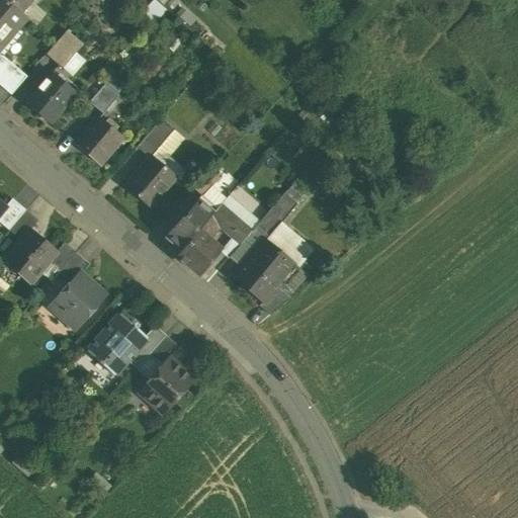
[(2,0),(0,0),(0,49),(25,19),(18,13),(2,0)]
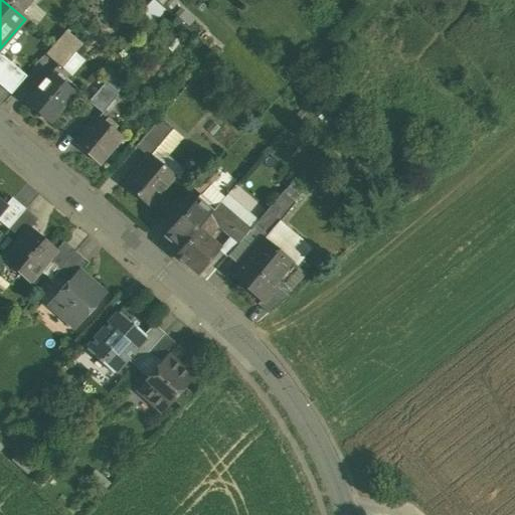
[(2,0),(18,13),(29,0),(2,0)]
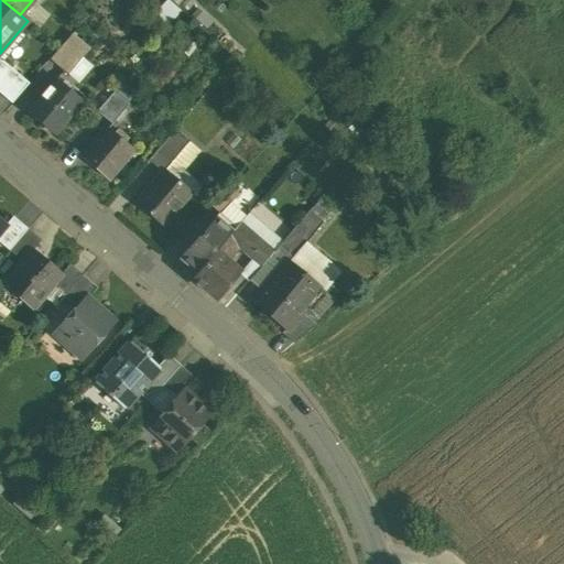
[(170,4),(159,18),(169,25),(179,12),(170,4)]
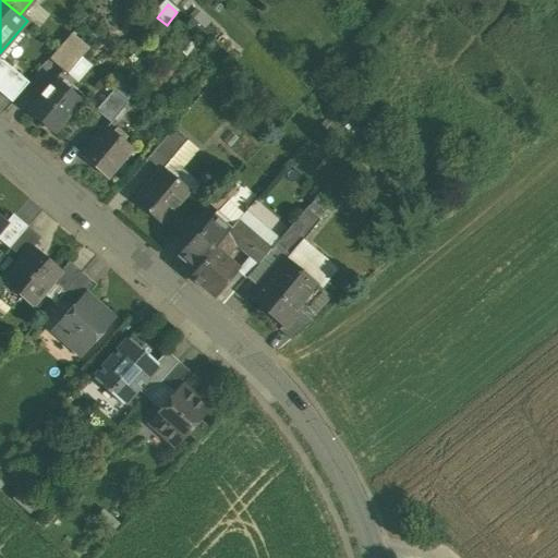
[(71,34),(49,59),(67,74),(88,49),(71,34)]
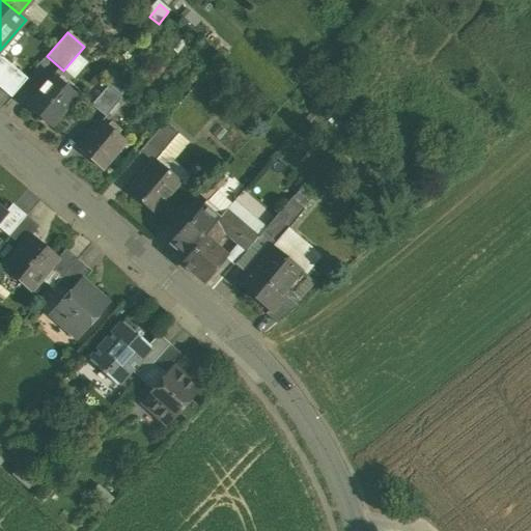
[(7,62),(0,71),(0,88),(1,89),(18,71),(7,62)]
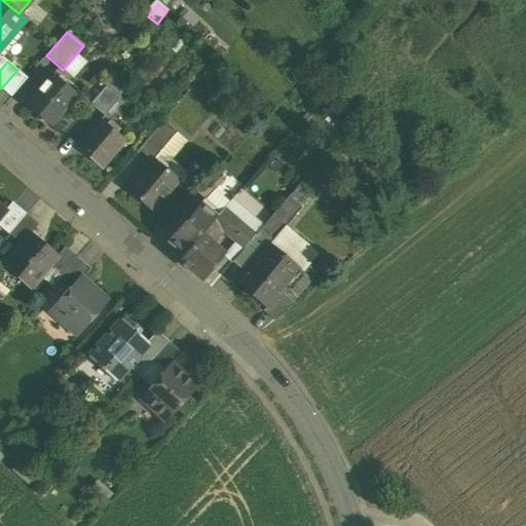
[(17,70),(1,88),(10,97),(27,78),(17,70)]
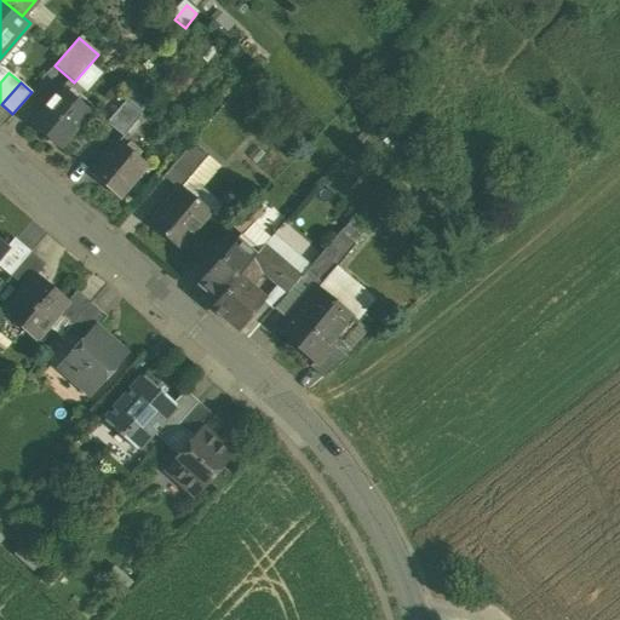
[(91,113),(64,90),(49,108),(45,105),(29,124),(58,149),(91,113)]
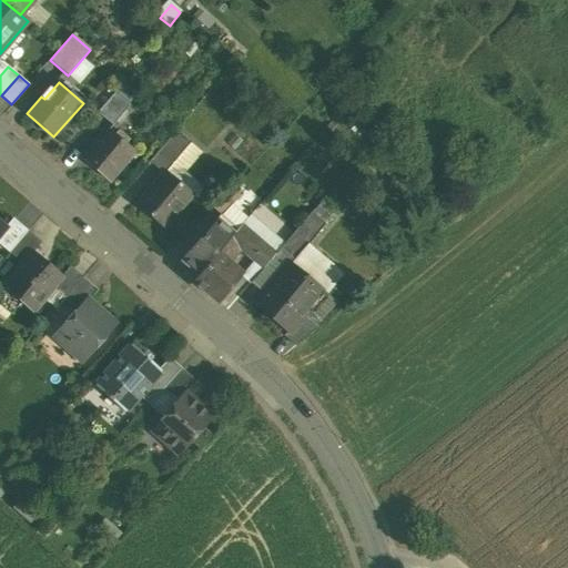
[(114,93),(98,113),(112,125),(130,105),(114,93)]
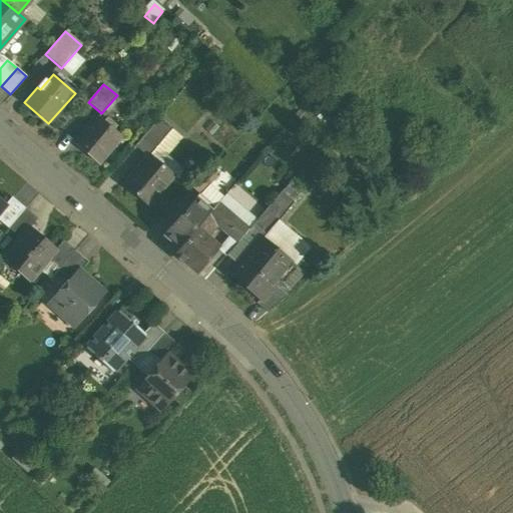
[(97,115),(74,144),(99,164),(121,136),(97,115)]
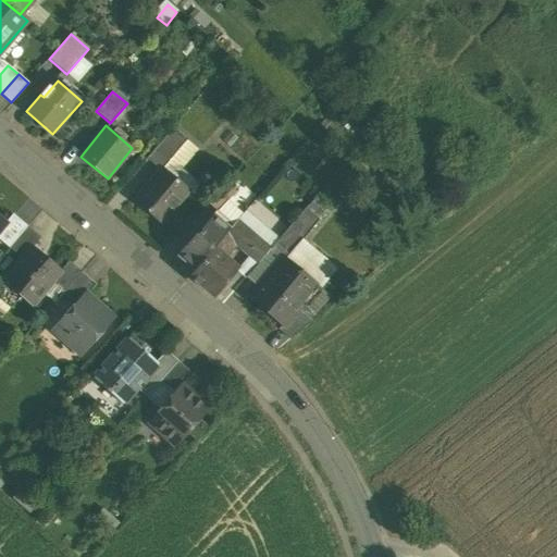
[(173,128),(146,159),(160,170),(186,139),(173,128)]
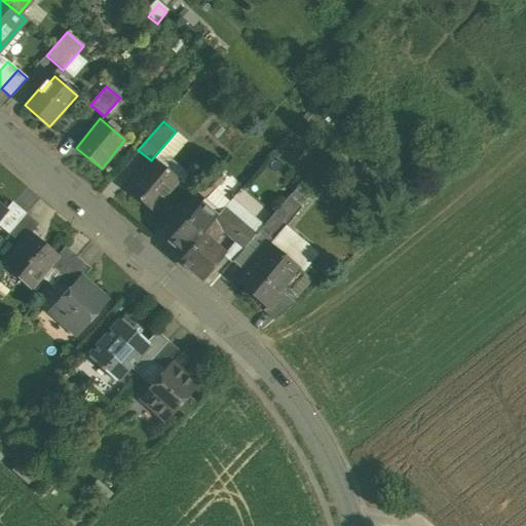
[(151,160),(126,190),(151,211),(178,180),(182,184),(189,176),(171,160),(187,141),(176,132),(151,160)]
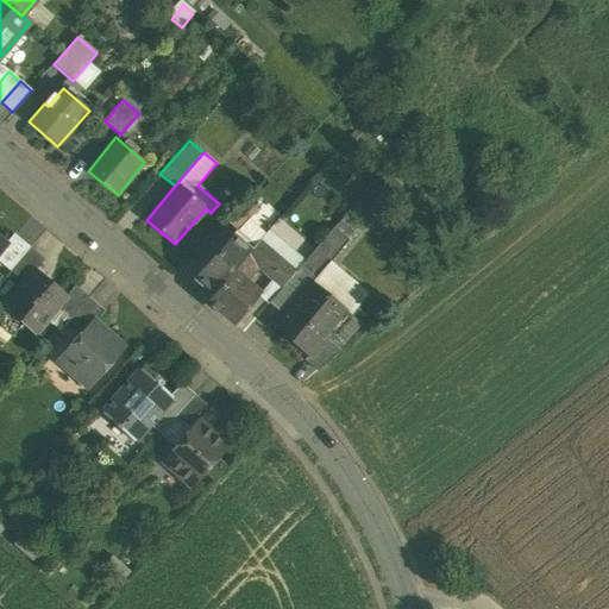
[(251,196),(226,221),(238,232),(261,205),(251,196)]
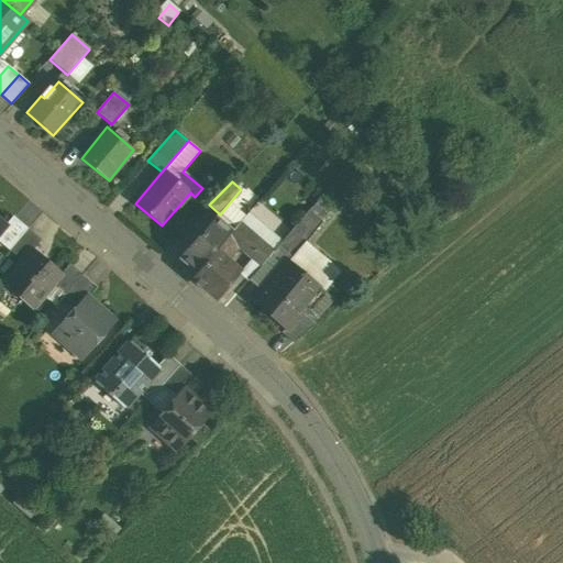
[(12,217),(4,225),(6,227),(0,233),(0,243),(9,251),(29,230),(12,217)]
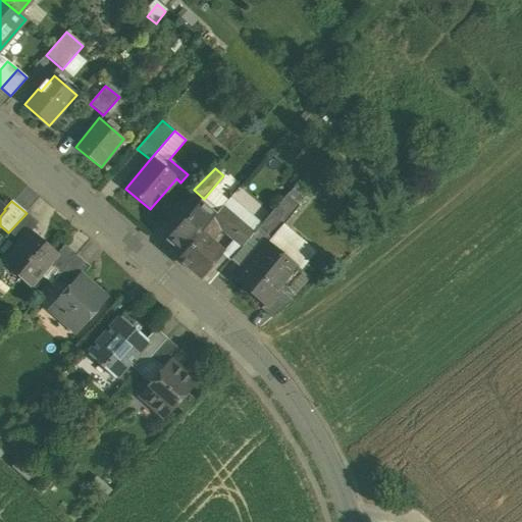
[(200,203),(184,221),(183,220),(166,238),(183,252),(199,232),(210,220),(214,215),(200,203)]
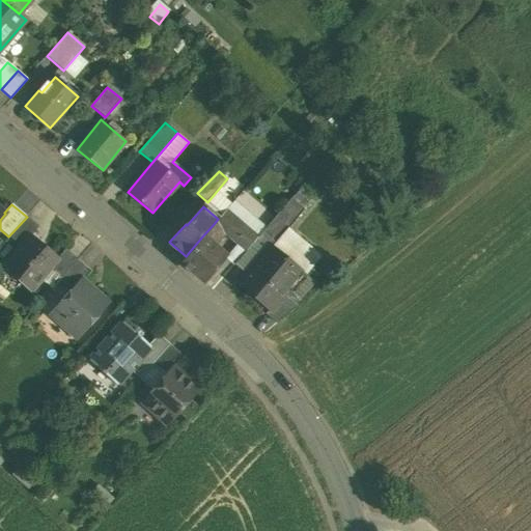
[(258,236),(225,210),(218,219),(214,224),(225,233),(238,245),(246,251),(258,236)]
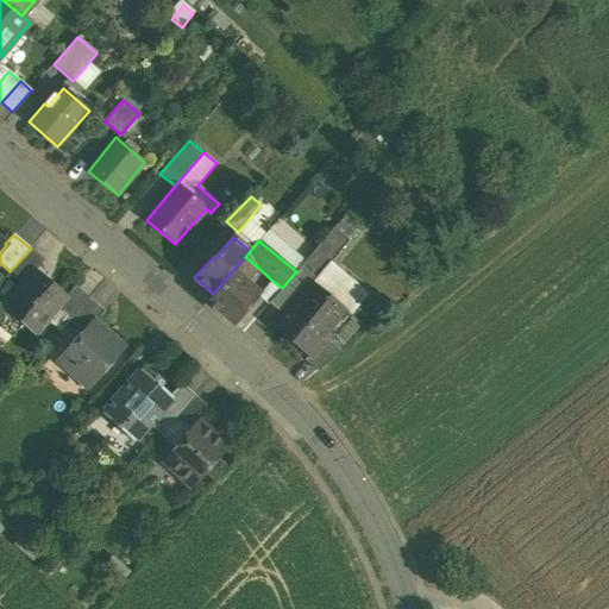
[(321,242),(301,265),(316,277),(337,253),(321,242)]
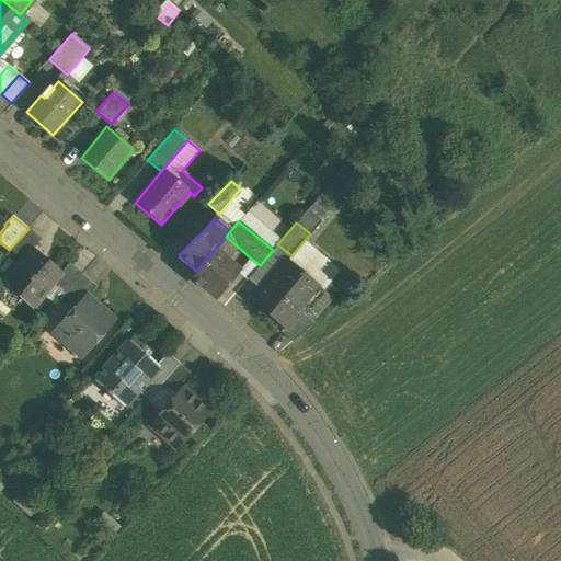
[(29,229),(9,250),(21,261),(31,249),(41,239),(29,229)]
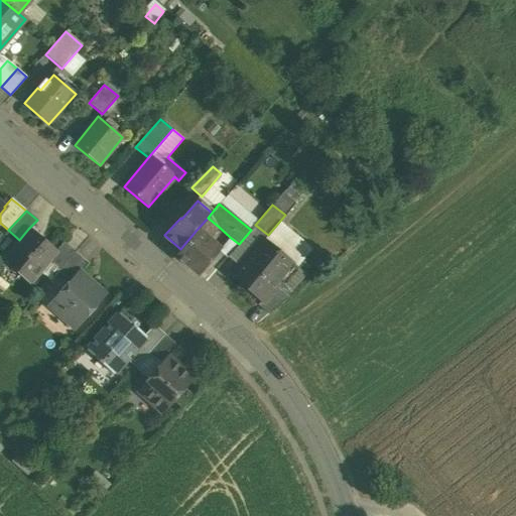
[(219,227),(208,218),(197,230),(208,239),(219,227)]
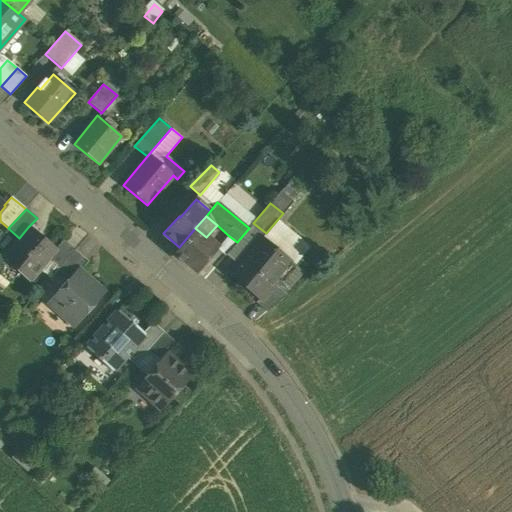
[(55,248),(38,233),(36,234),(28,227),(19,238),(1,258),(0,258),(0,272),(10,281),(18,272),(20,269),(31,279),(48,259),(56,249),(55,248)]
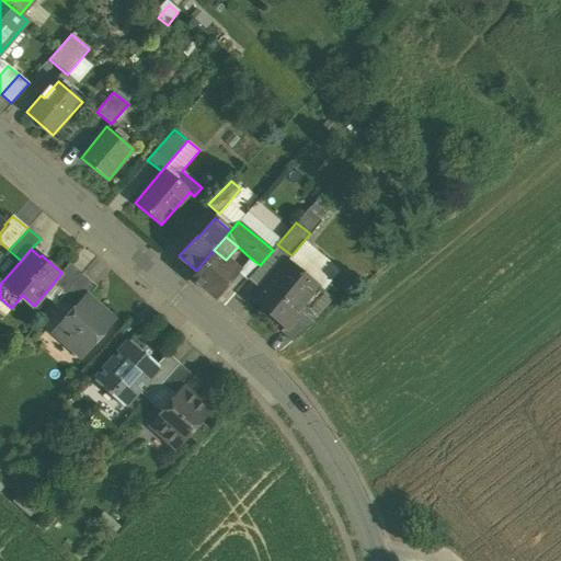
[(214,250),(196,271),(190,278),(216,299),(239,273),(240,272),(226,260),(214,250)]
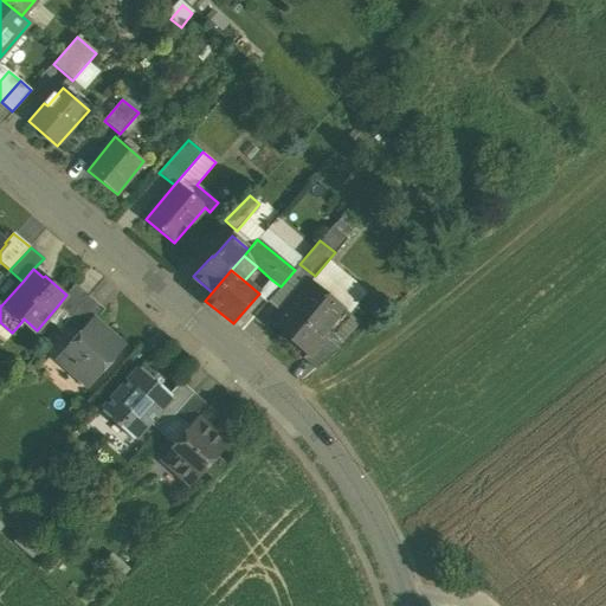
[(259,294),(258,295),(266,302),(281,287),(271,279),(259,294)]
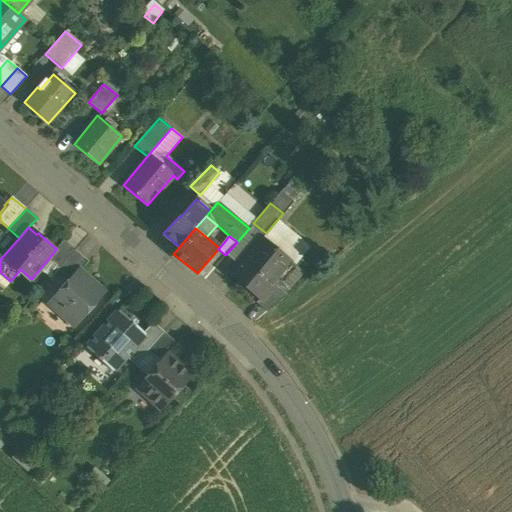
[(296,266),(260,237),(229,274),(260,299),(261,300),(273,284),(278,278),(283,282),(296,266)]
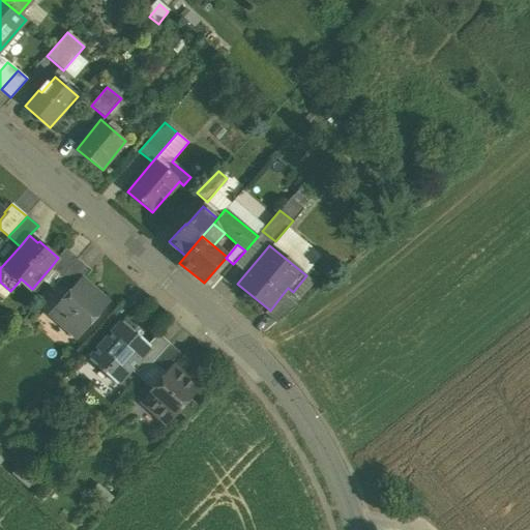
[(65,247),(57,257),(58,258),(50,268),(61,277),(78,260),(65,247)]
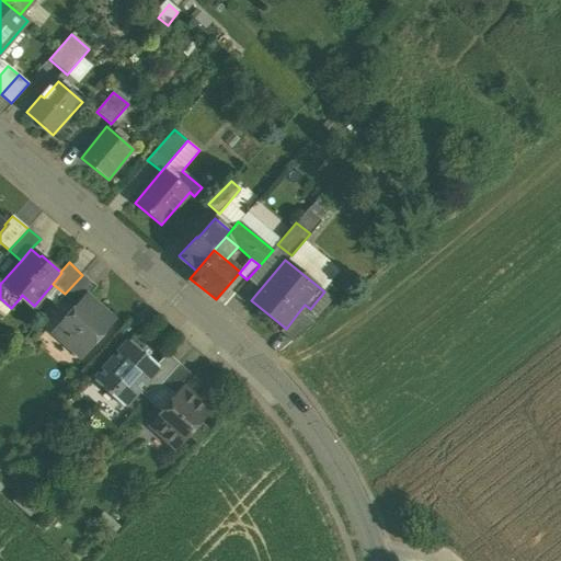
[(65,294),(64,296),(77,307),(86,298),(96,287),(82,275),(65,294)]
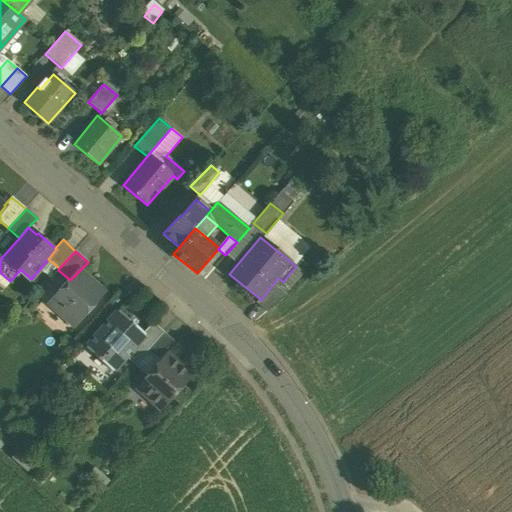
[(70,280),(52,301),(61,308),(58,311),(74,324),(101,293),(89,282),(87,284),(77,275),(79,273),(78,272),(70,280)]
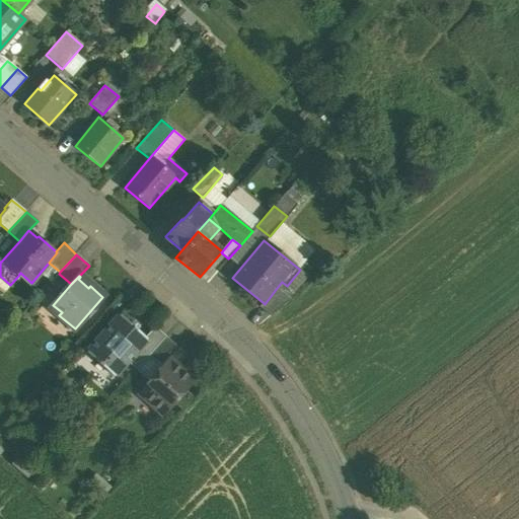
[(290,299),(277,288),(265,304),(264,303),(260,308),(270,316),(290,299)]
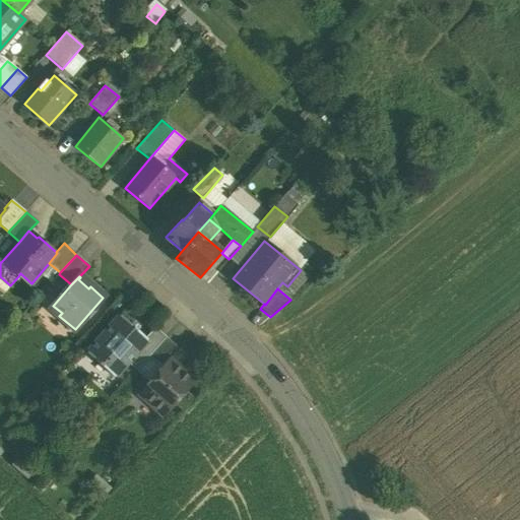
[(145,338),(120,316),(86,353),(98,364),(98,365),(101,368),(102,367),(114,378),(127,363),(147,340),(145,338)]
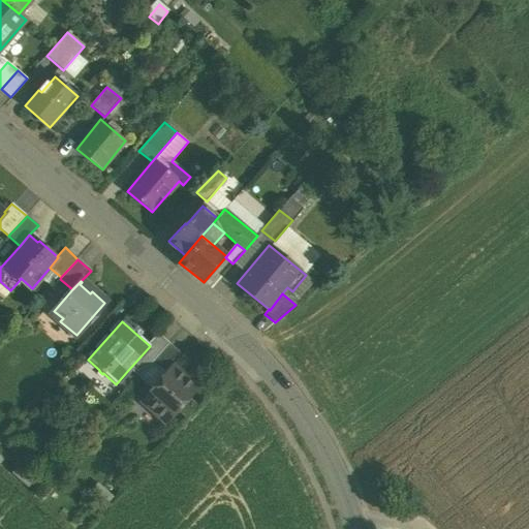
[(150,346),(129,369),(138,377),(152,362),(168,343),(157,333),(148,344),(150,346)]
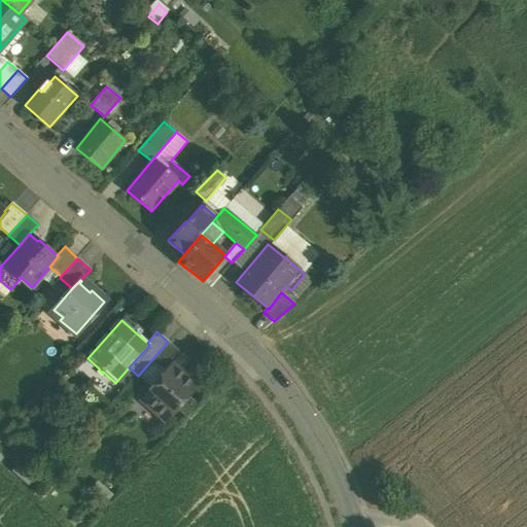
[(168,342),(151,360),(162,370),(178,351),(168,342)]
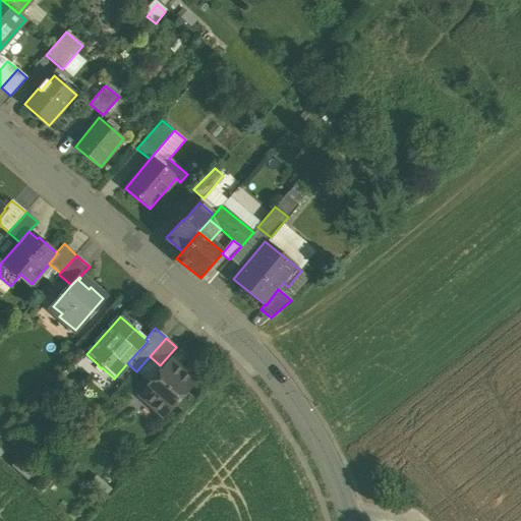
[(150,356),(136,371),(150,384),(164,368),(160,365),(150,356)]
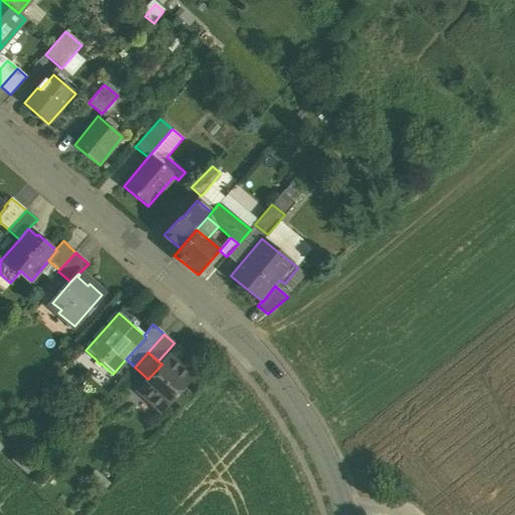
[(191,376),(168,356),(162,364),(148,379),(138,391),(160,411),(191,376)]
